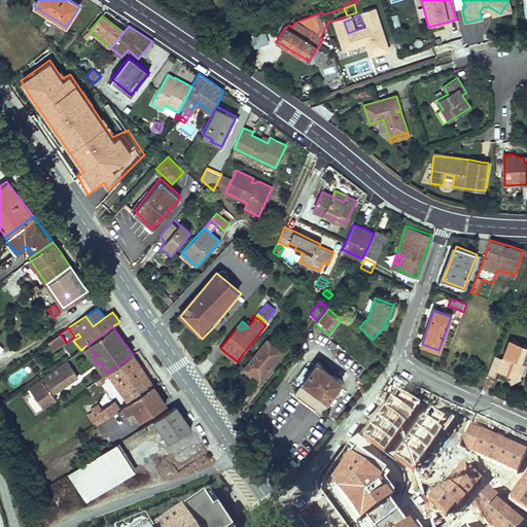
[(60,334),(47,342),(50,347),(64,339),(60,334)]
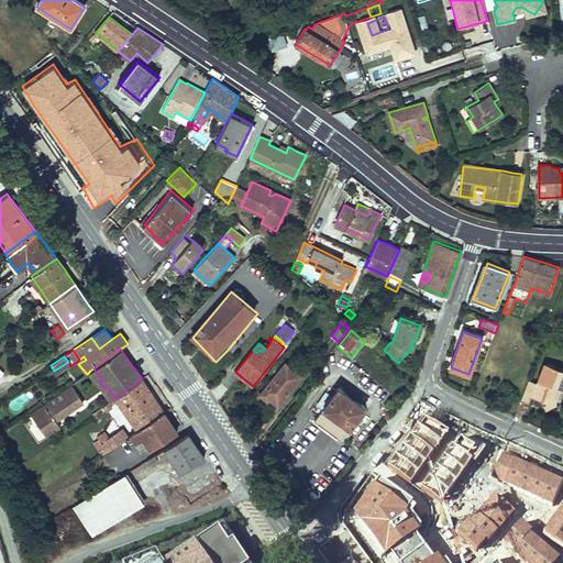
[(68,362),(54,371),(57,375),(70,366),(68,362)]
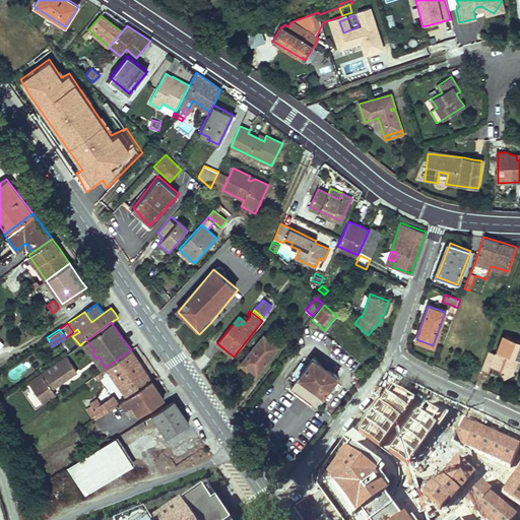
[(499,351),(506,335),(503,334),(497,350),(499,351)]
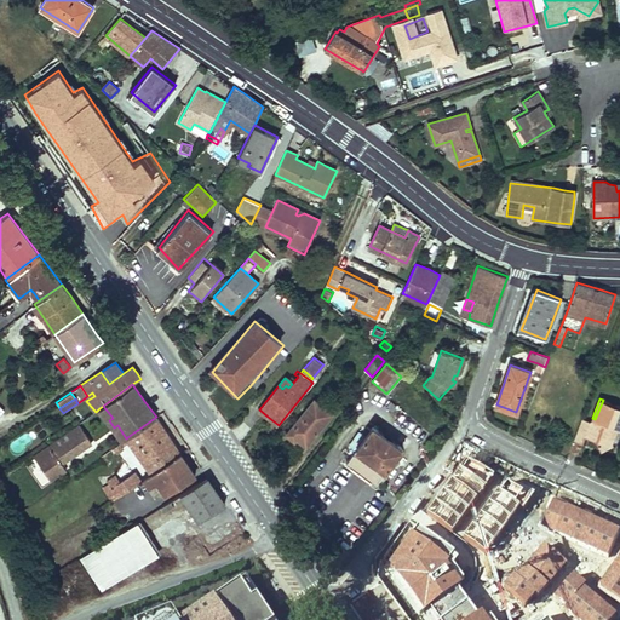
[(315,400),(286,435),(294,441),(297,438),(306,446),(332,414),(315,400)]
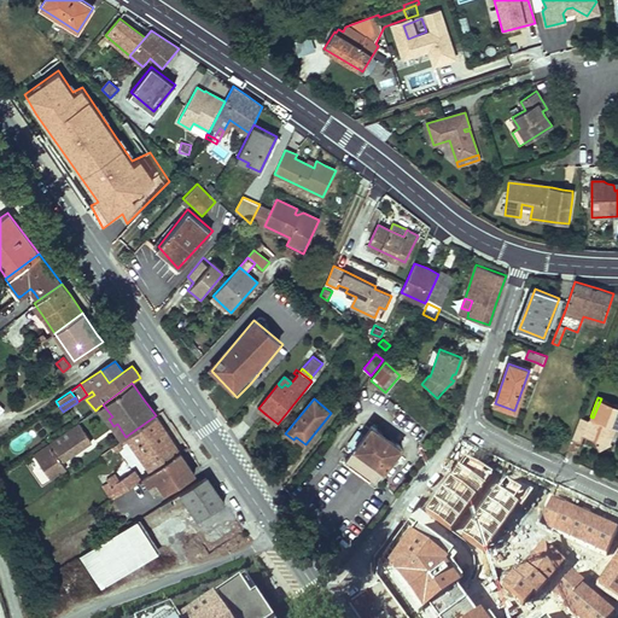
[(581,417),(572,439),(581,443),(583,436),(584,432),(592,435),(594,439),(599,449),(610,444),(608,442),(606,436),(611,424),(616,426),(617,418),(617,404),(601,398),(593,418),(589,420),(581,417)]
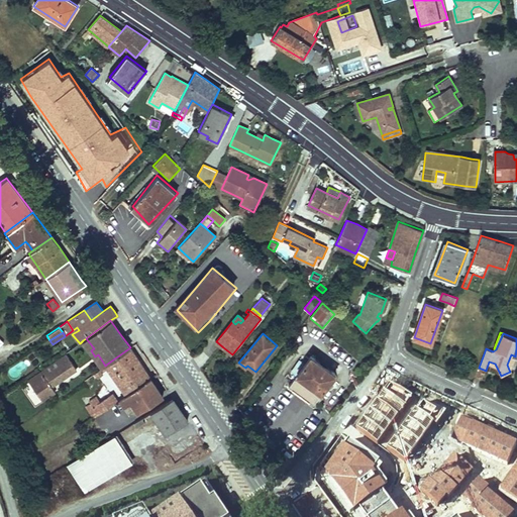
[(86,338),(83,340),(91,350),(94,348),(86,338)]
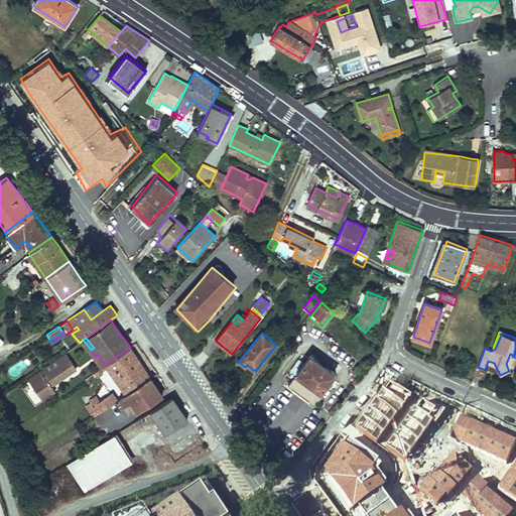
[(124,391),(126,394),(150,377),(142,365),(130,347),(106,364),(124,391)]
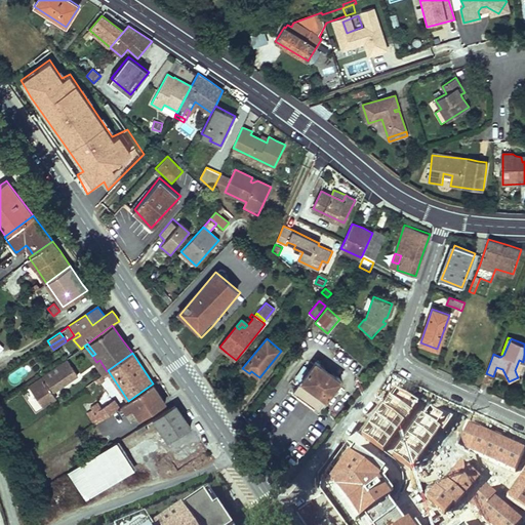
[(67,359),(28,386),(42,406),(55,397),(52,392),(50,390),(52,389),(54,391),(77,374),(67,359)]
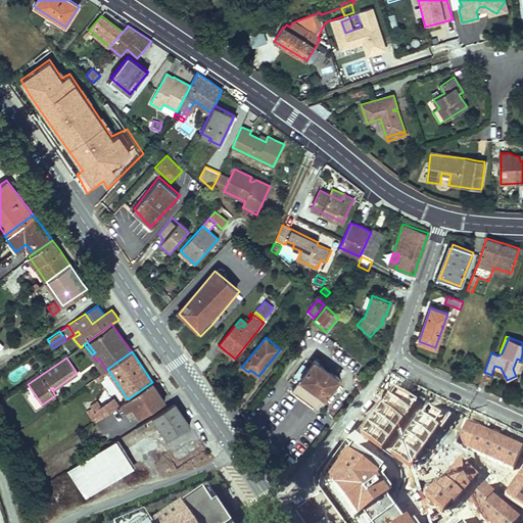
[(96,361),(103,372),(106,370),(99,359),(96,361)]
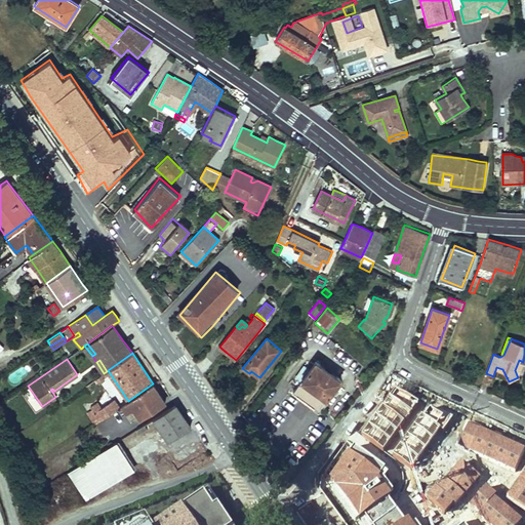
[(316,361),(293,392),(307,402),(318,410),(327,398),(329,400),(342,382),(340,379),(316,361)]
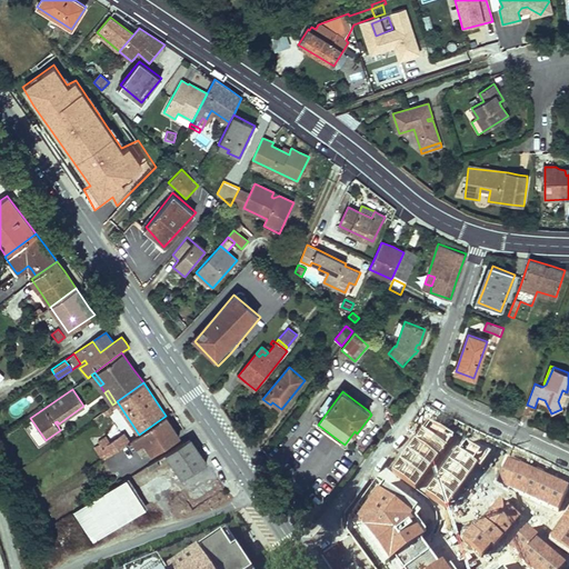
[(139,435),(132,439),(138,447),(145,442),(152,453),(179,437),(175,430),(166,416),(139,435)]
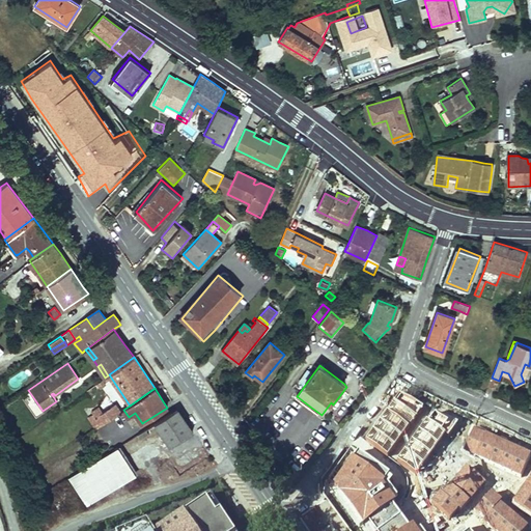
[(128,402),(118,410),(120,413),(123,410),(130,406),(128,402)]
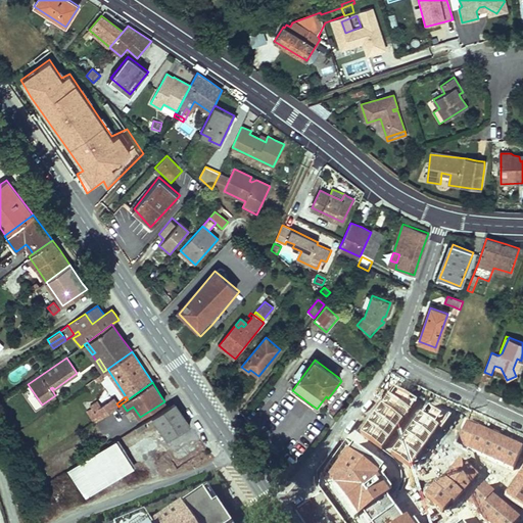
[(89,406),(91,408),(87,411),(94,421),(94,422),(119,407),(116,403),(113,399),(101,408),(97,401),(89,406)]
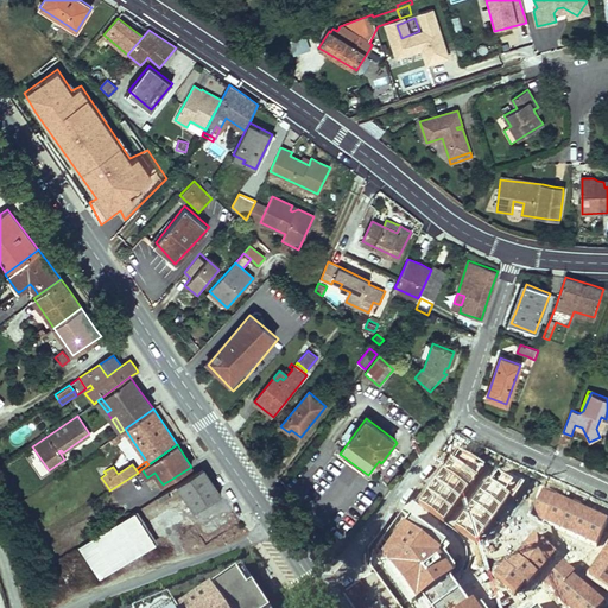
[(203,468),(177,485),(195,511),(221,494),(219,492),(203,468)]
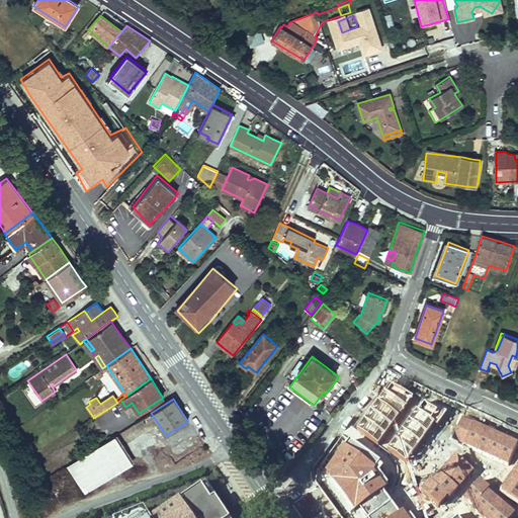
[(383,441),(390,447),(389,449),(395,456),(401,450),(403,452),(409,445),(407,443),(410,440),(405,436),(414,426),(419,431),(426,424),(428,425),(431,428),(438,420),(428,410),(425,410),(418,404),(392,432),(383,441)]
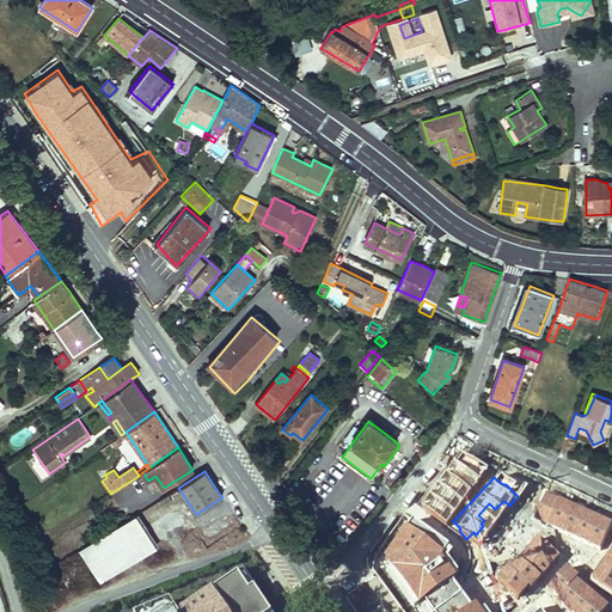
[(169,494),(158,501),(161,506),(171,500),(169,494)]
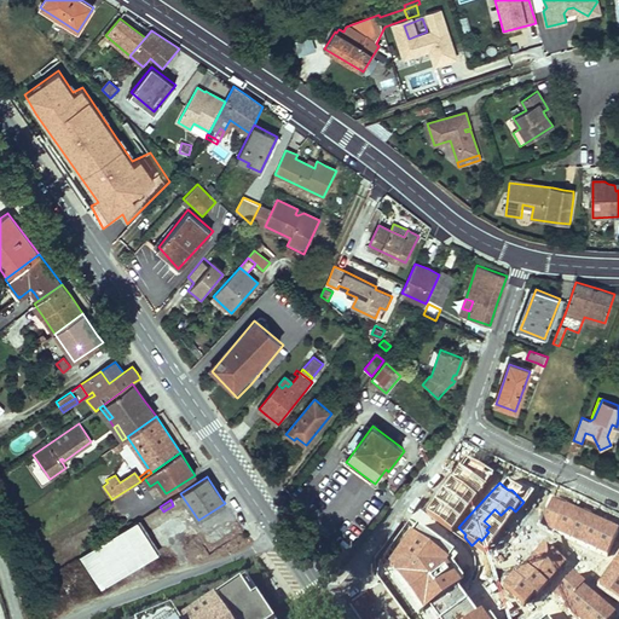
[(509,507),(501,515),(503,518),(512,508),(509,507)]
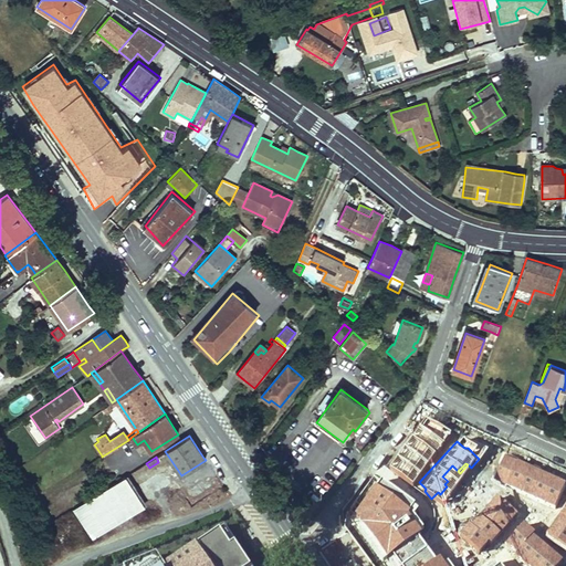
[(384,509),(407,484),(390,469),(364,498),(370,504),(374,500),(384,509)]
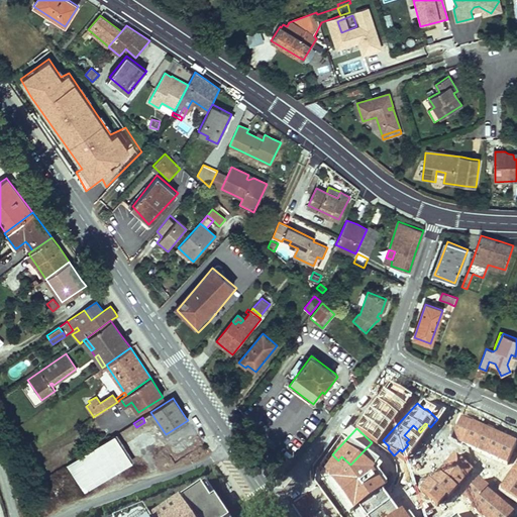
[(16,431),(7,436),(13,447),(22,442),(16,431)]
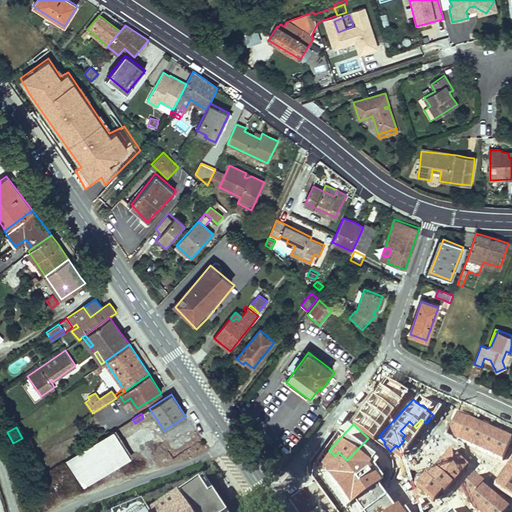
[(328,439),(332,442),(340,432),(335,428),(328,439)]
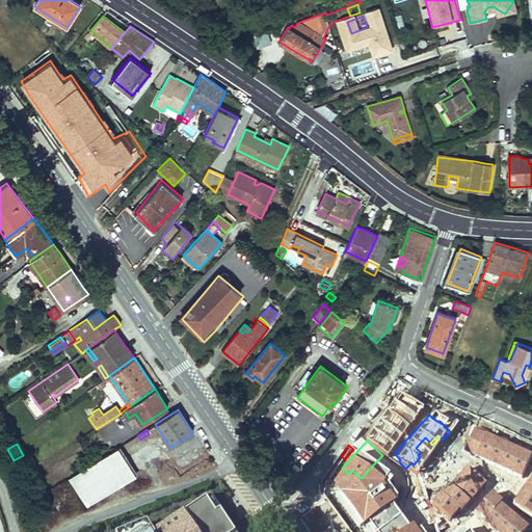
[(117,449),(69,480),(86,508),(136,477),(117,449)]
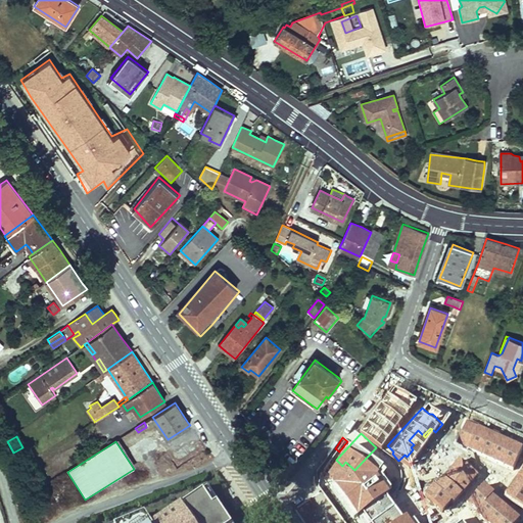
[(387,445),(385,447),(392,454),(393,452),(387,445)]
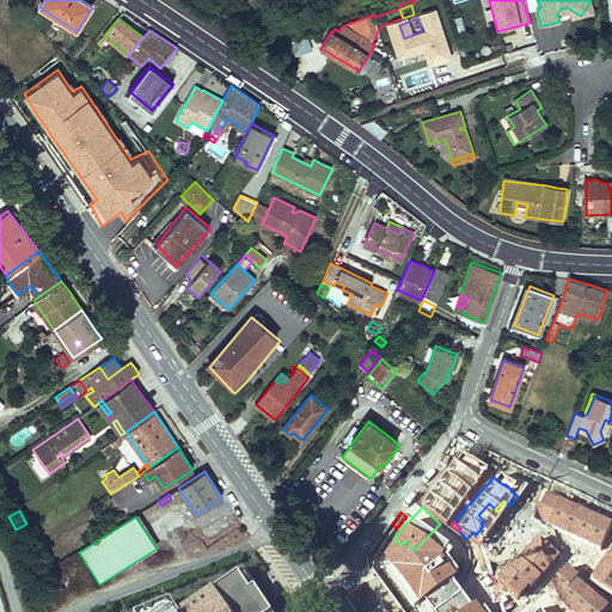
[(536,574),(560,545),(549,536),(550,534),(548,532),(536,522),(533,526),(510,552),(527,565),(536,574)]
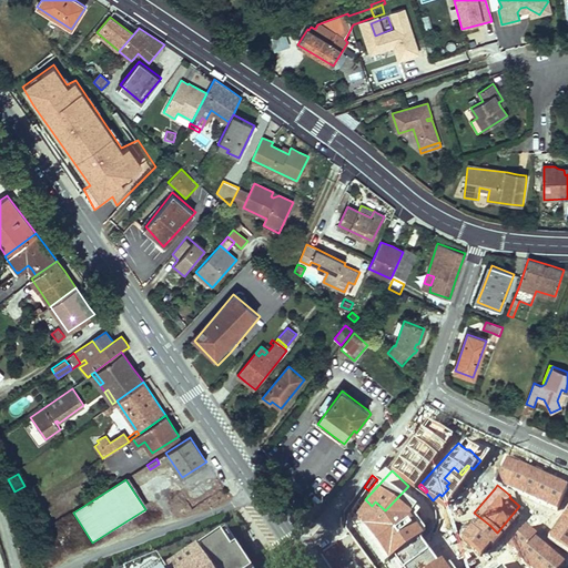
[(531,521),(558,544),(567,531),(567,516),(565,514),(567,510),(563,507),(551,497),(531,521)]
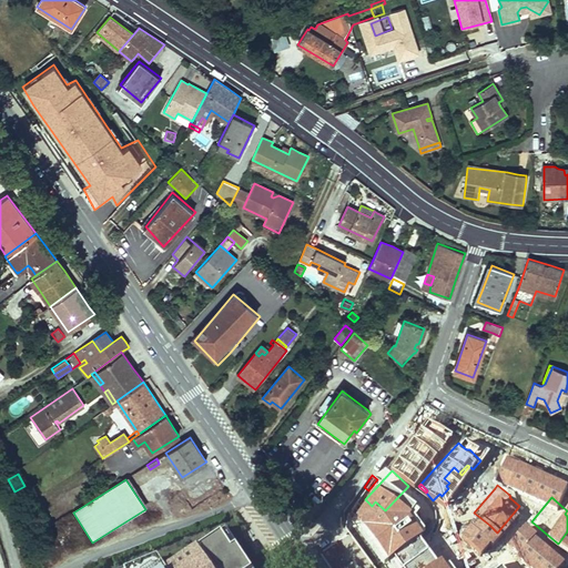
[(489,525),(486,528),(494,536),(497,533),(489,525)]
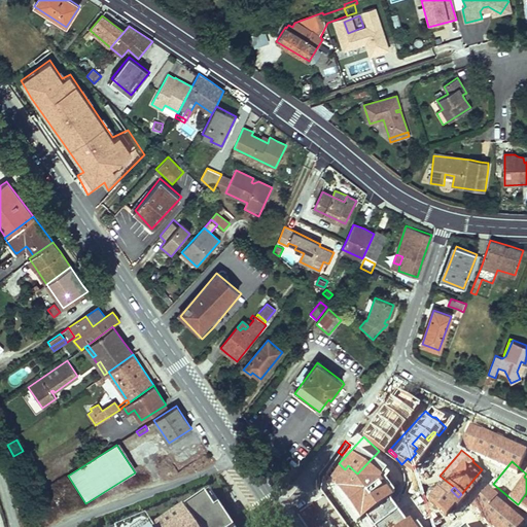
[(231,526),(218,507),(213,511),(202,495),(153,526),(149,526),(142,516),(116,526),(231,526)]
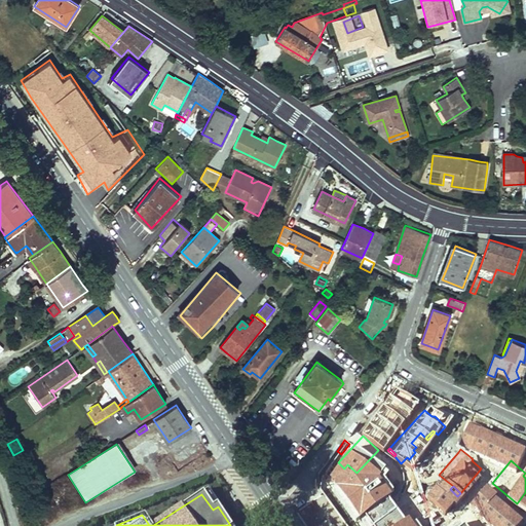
[(360,494),(348,506),(369,525),(378,515),(372,510),(366,503),(368,501),(367,501),(360,494)]
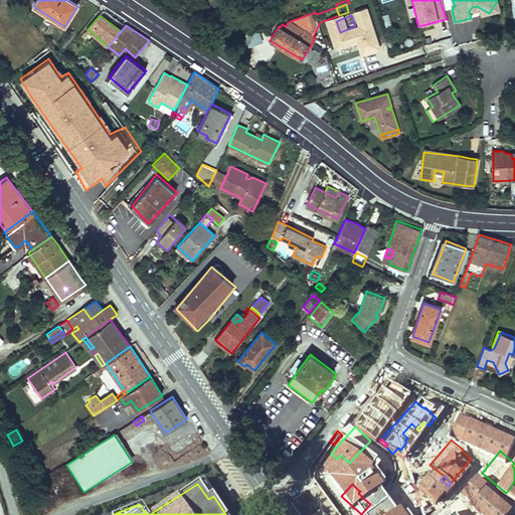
[(360,491),(358,493),(364,499),(368,495),(361,489),(359,491),(360,491)]
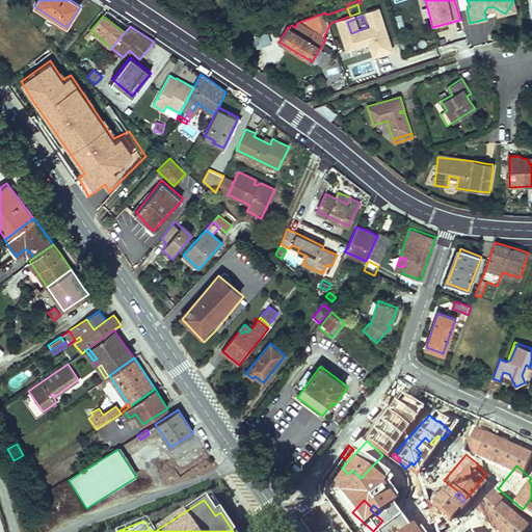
[(315,509),(300,520),(308,531),(322,531),(317,524),(322,521),(315,509)]
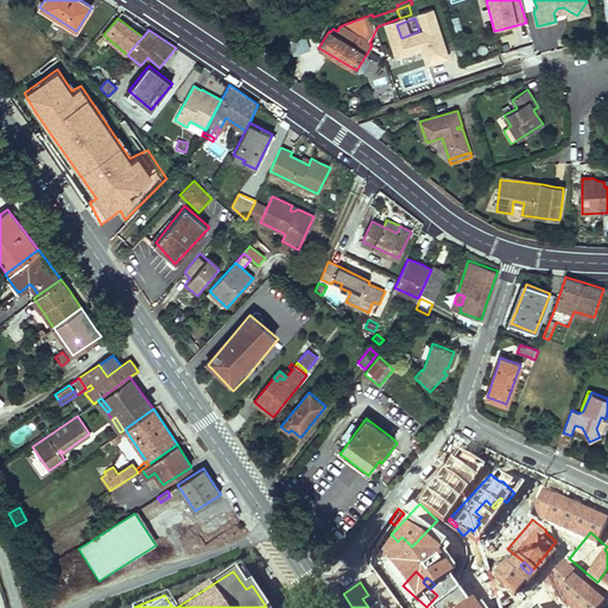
[(493,607),(468,586),(449,607),(493,607)]
